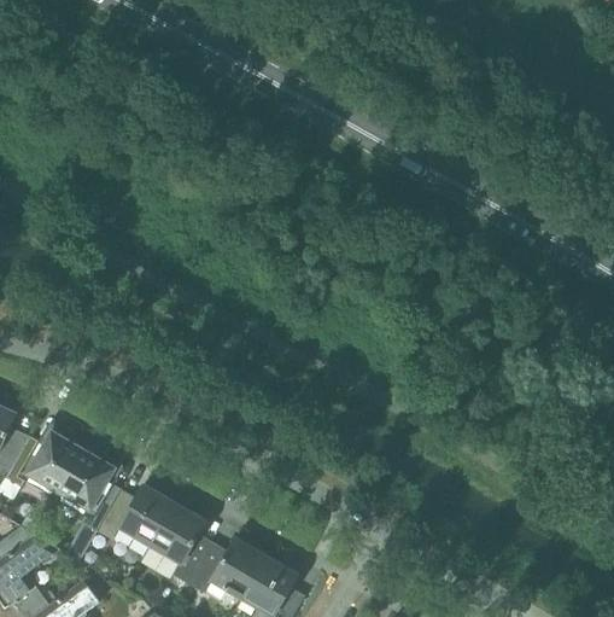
[(0,476),(4,478),(23,444),(28,437),(9,429),(15,413),(0,406),(0,476)]
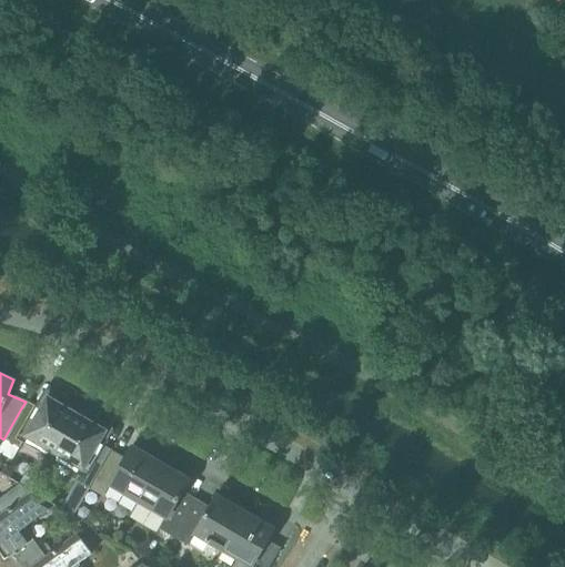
[(3,439),(0,445),(0,454),(11,461),(24,437),(52,454),(74,415),(46,398),(38,409),(34,416),(21,408),(3,439)]
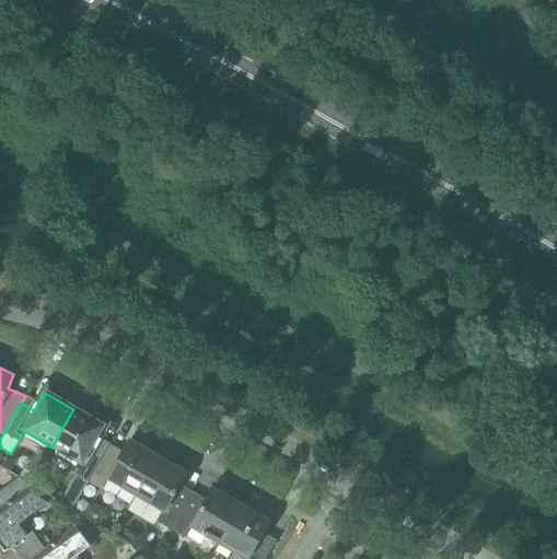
[(72,474),(86,482),(104,451),(91,443),(101,426),(73,409),(51,447),(79,463),(72,474)]
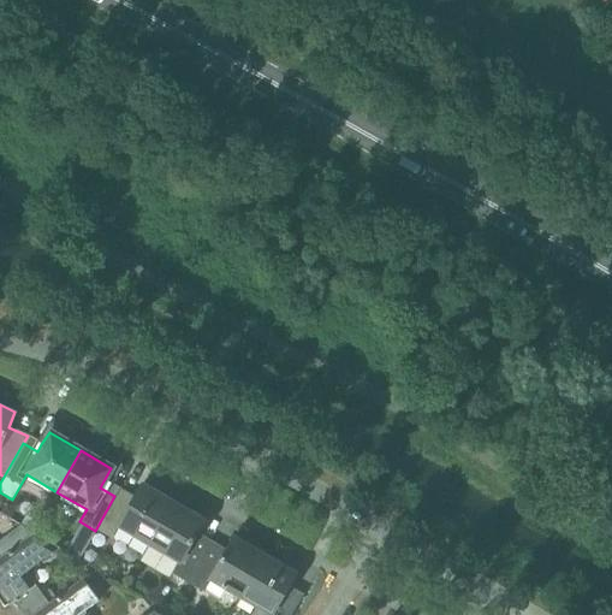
[(134,534),(149,543),(172,503),(140,485),(130,502),(116,494),(114,496),(95,531),(111,539),(118,527),(132,536),(134,534)]
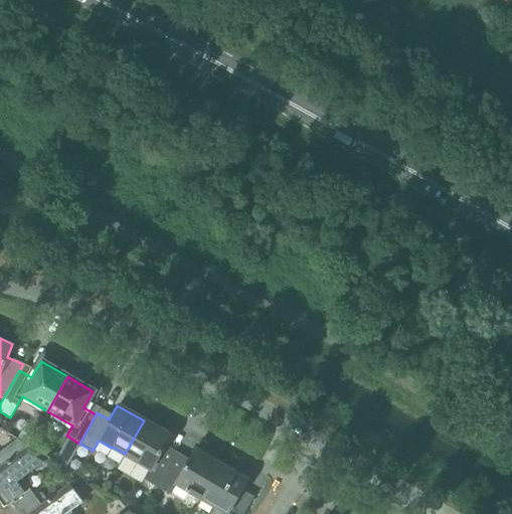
[(142,480),(155,488),(173,456),(161,450),(169,436),(144,420),(125,454),(137,461),(136,463),(148,470),(142,480)]
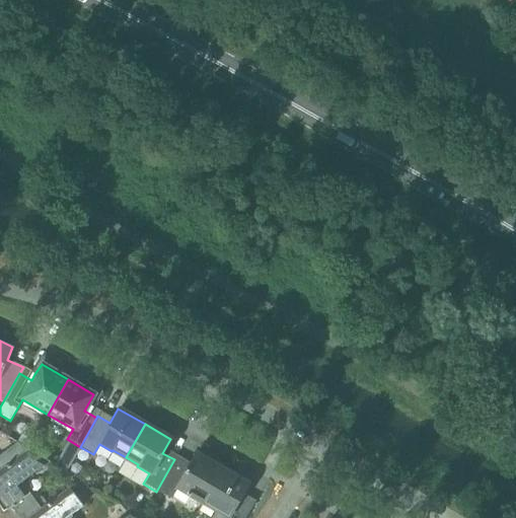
[(10,461),(0,469),(0,509),(2,512),(10,507),(17,517),(28,517),(40,510),(40,509),(20,483),(49,461),(27,449),(10,461)]
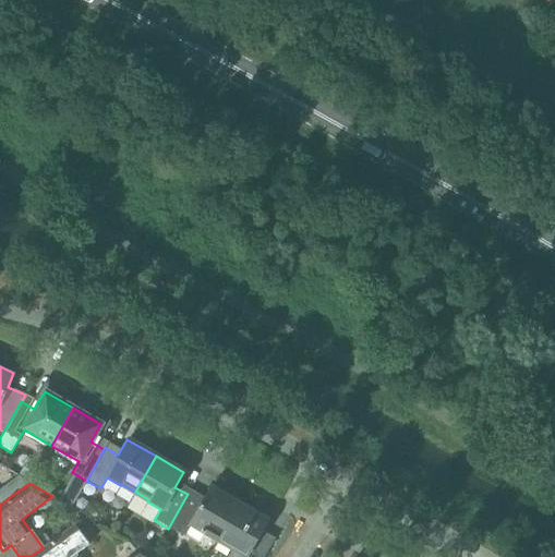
[(0,505),(11,496),(3,486),(0,488),(0,505)]
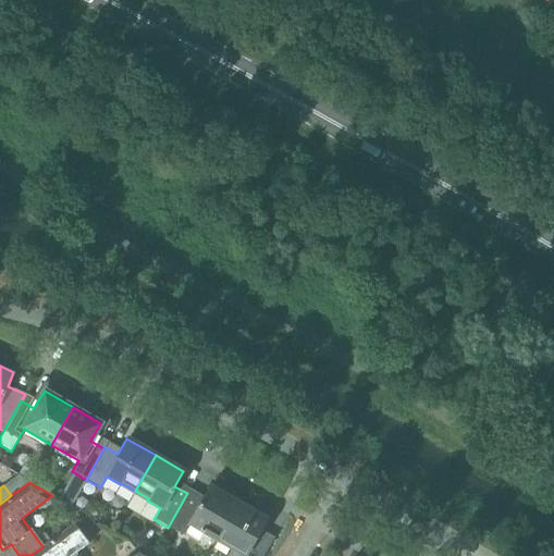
[(189,524),(217,541),(238,503),(210,486),(200,502),(187,493),(168,528),(183,535),(189,524)]
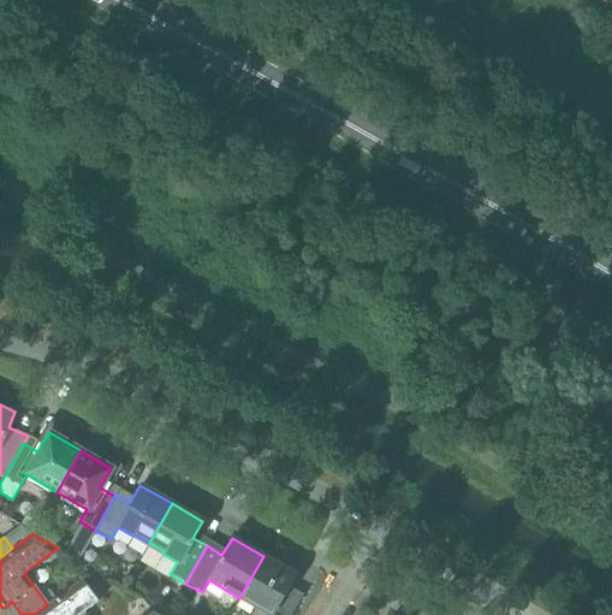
[(263,556),(239,598),(255,607),(249,614),(290,614),(297,603),(302,595),(299,595),(296,602),(283,595),(295,574),(263,556)]
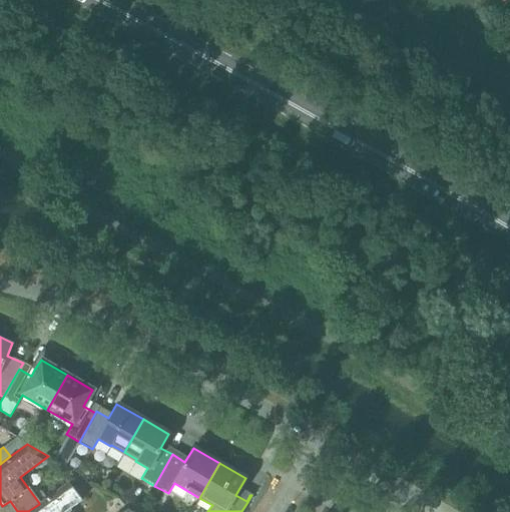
[(39,504),(28,511),(64,511),(81,500),(74,491),(84,483),(78,475),(67,482),(39,503),(39,504)]
